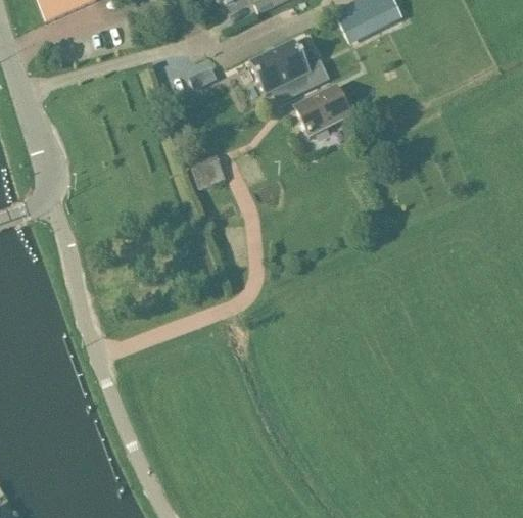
[(36,0),(45,20),(56,15),(49,0),(36,0)]
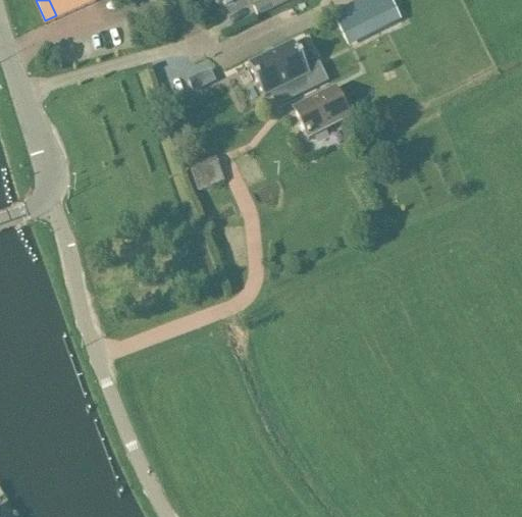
[(49,0),(56,15),(66,11),(61,0),(49,0)]
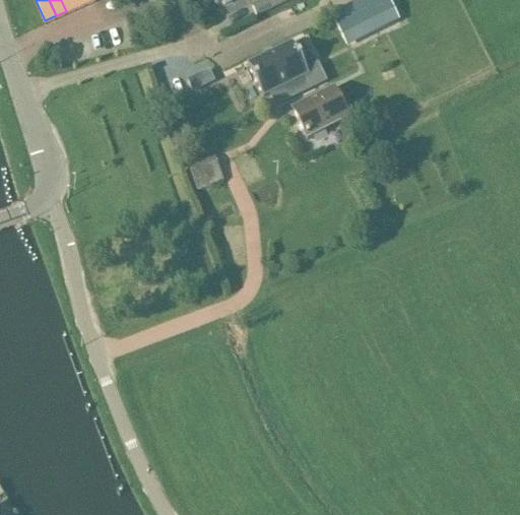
[(61,0),(66,11),(75,7),(72,0),(61,0)]
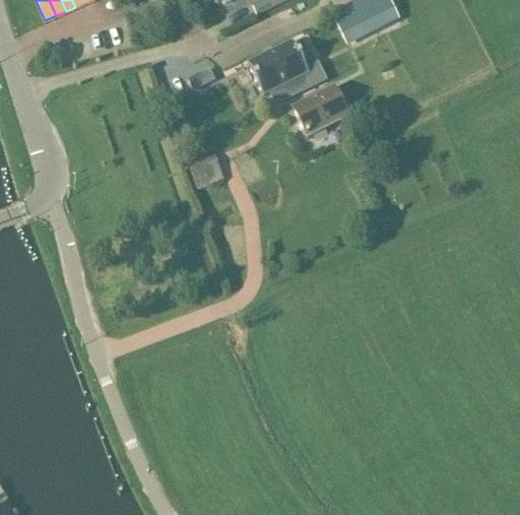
[(257,13),(284,0),(251,0),(257,13)]
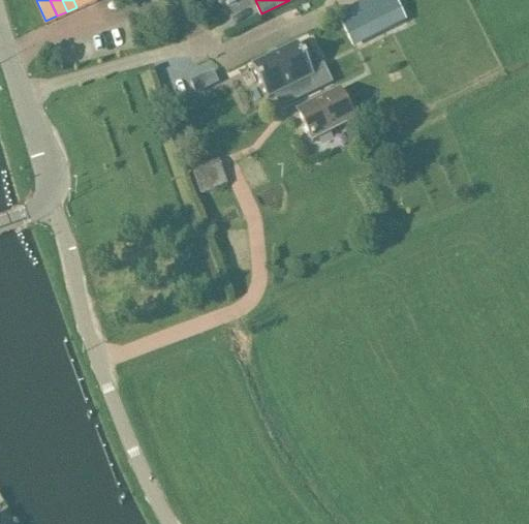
[(352,44),(408,17),(400,0),(361,0),(337,12),(352,44)]
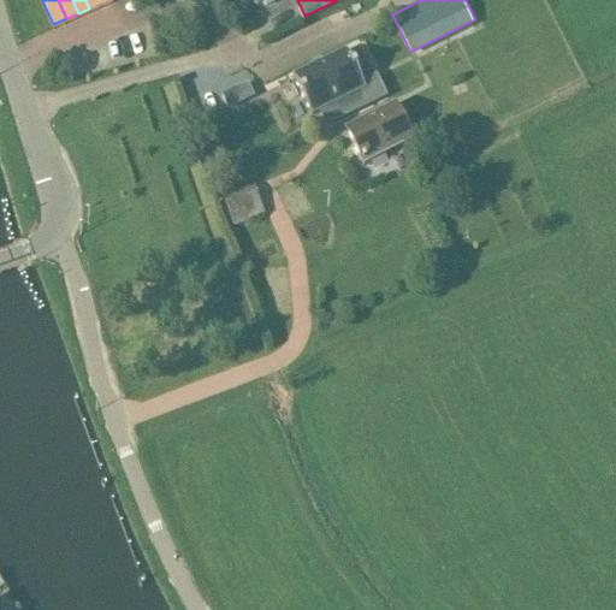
[(348,47),(294,73),(309,106),(318,101),(327,122),(386,93),(377,73),(363,80),(350,52),(348,47)]
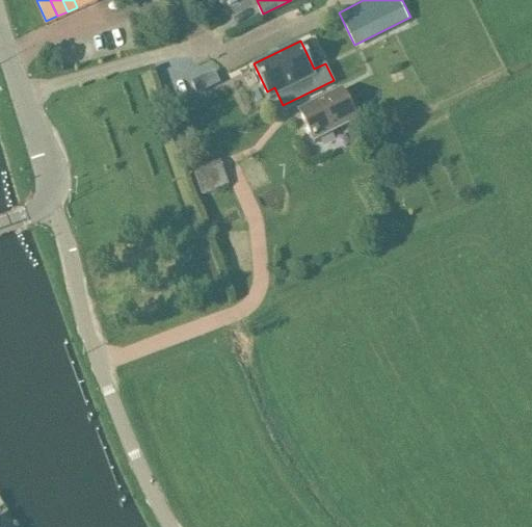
[(341,89),(300,109),(314,137),(355,117),(341,89)]
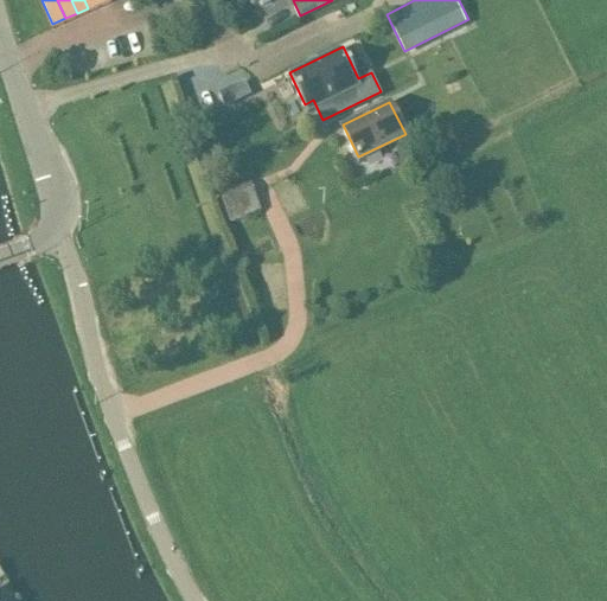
[(251,180),(221,191),(230,219),(261,209),(251,180)]
